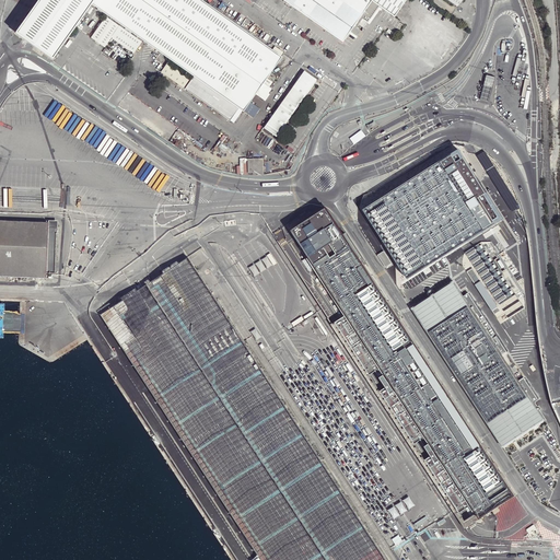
[(33,0),(10,33),(46,59),(80,11),(88,0),(33,0)]
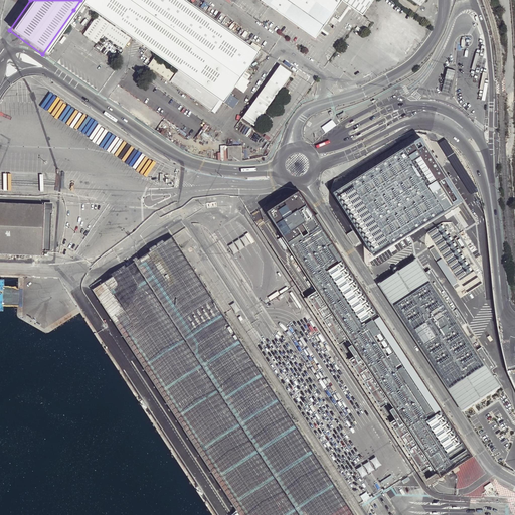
[(87,0),(84,4),(178,70),(220,100),(224,102),(260,52),(184,0),(87,0)]
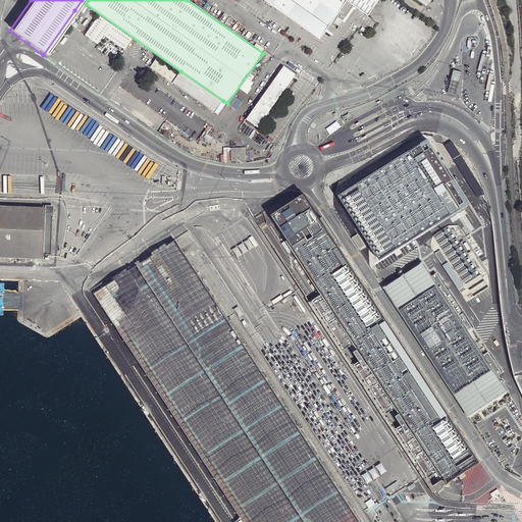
[(264,0),(318,39),(324,31),(325,28),(332,33),(341,21),(352,5),(356,7),(366,14),(375,0),(264,0)]
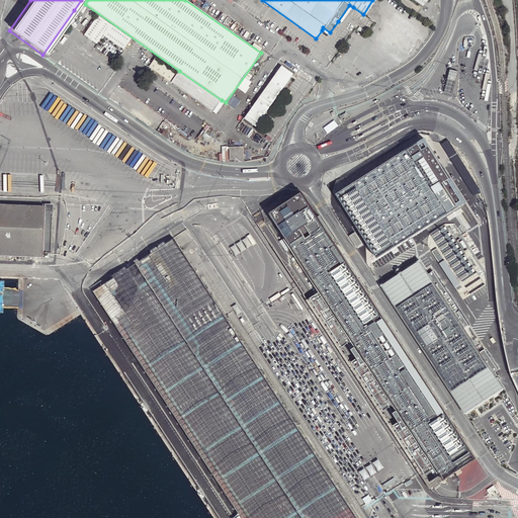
[(393,0),(377,0),(375,3),(386,10),(393,0)]
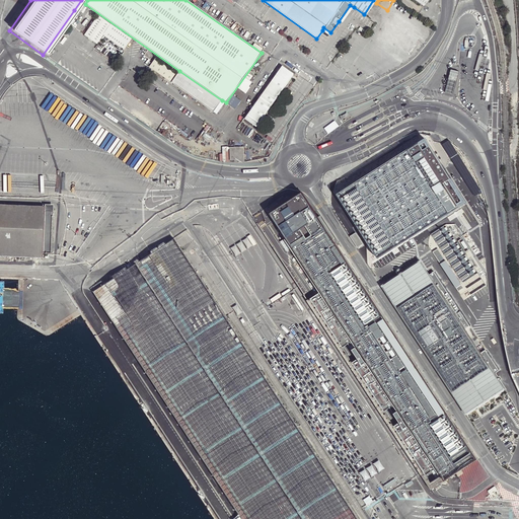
[(352,9),(354,7),(350,5),(339,21),(342,22),(351,8),(352,9)]
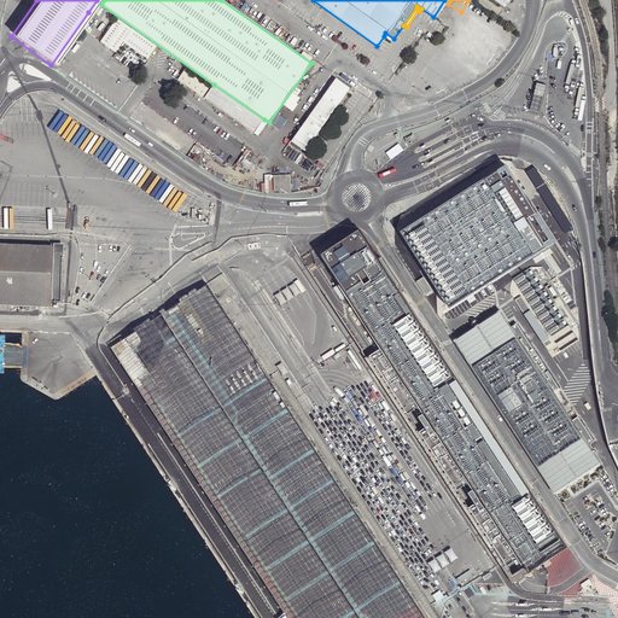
[(88,35),(100,44),(118,19),(105,11),(88,35)]
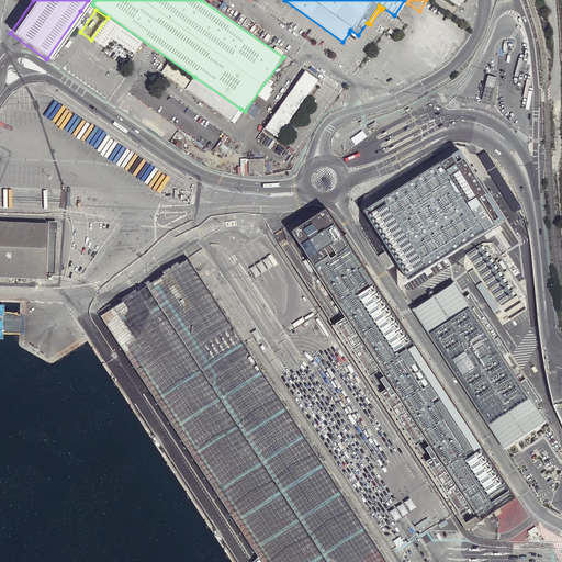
[(93,41),(108,51),(114,41),(137,56),(145,44),(110,19),(93,41)]
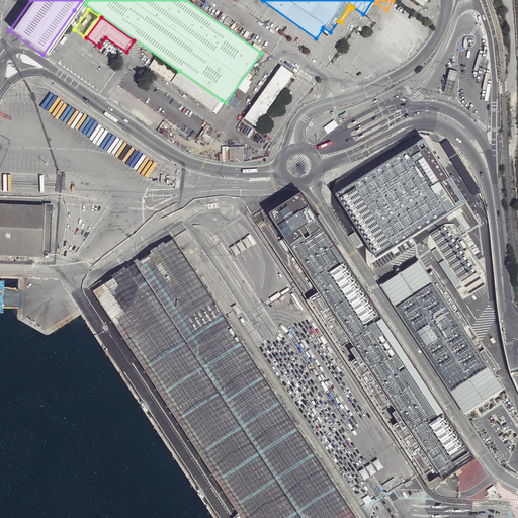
[(280,65),(244,118),(256,126),(292,73),(280,65)]
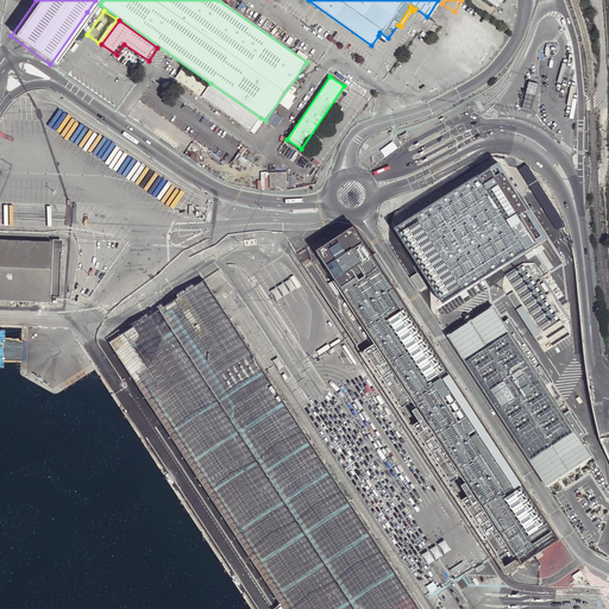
[(539,85),(529,82),(523,108),(532,111),(539,85)]
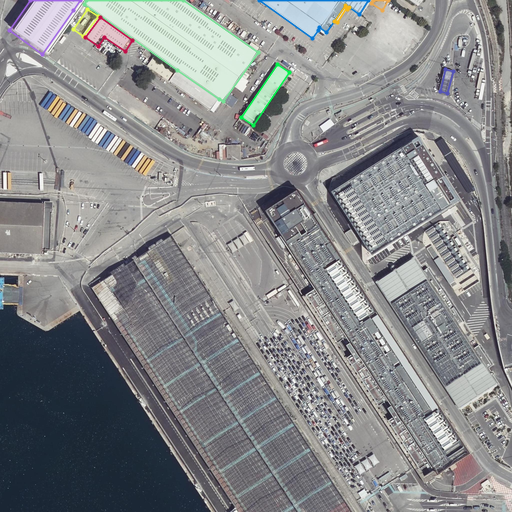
[(219,99),(177,70),(169,82),(211,110),(219,99)]
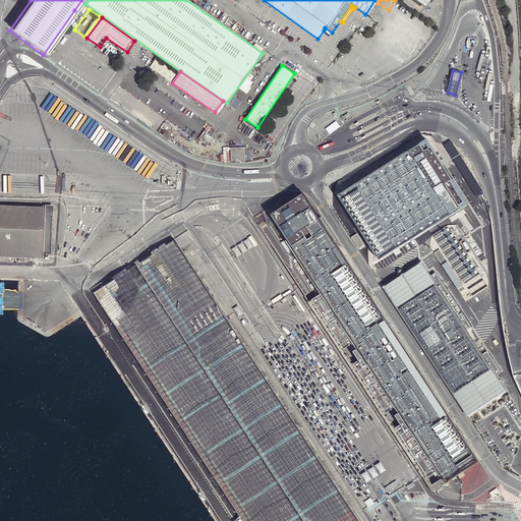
[(422,130),(334,186),(381,257),(468,201),(422,130)]
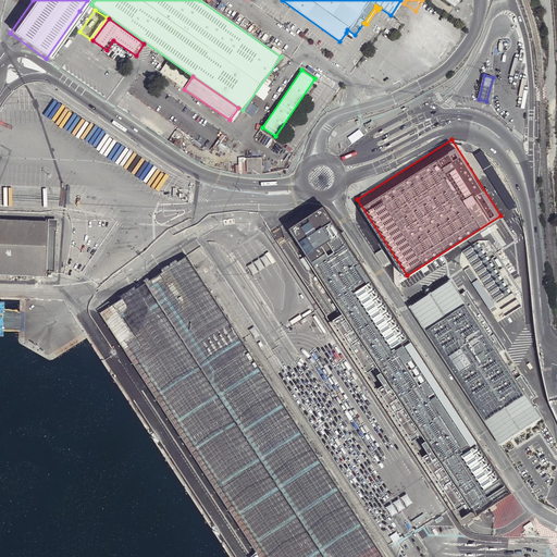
[(257,161),(257,158),(247,159),(248,171),(252,171),(252,173),(257,172),(257,174),(263,173),(262,168),(260,168),(259,161),(257,161)]
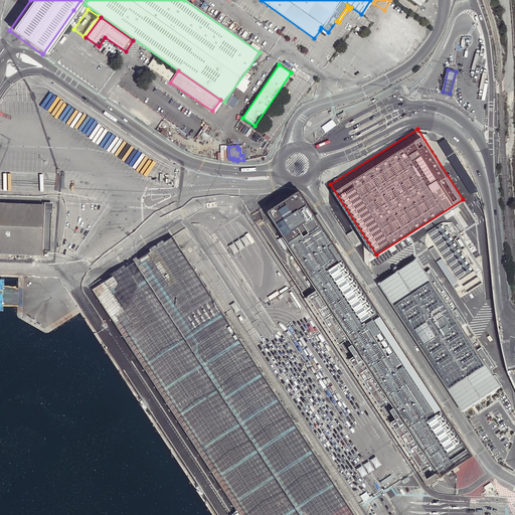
[(447,474),(471,459),(474,457),(475,456),(351,268),(332,237),(332,236),(318,214),(312,219),(296,195),(286,202),(280,205),(270,212),(319,289),(330,305),(439,471),(443,477),(447,474)]
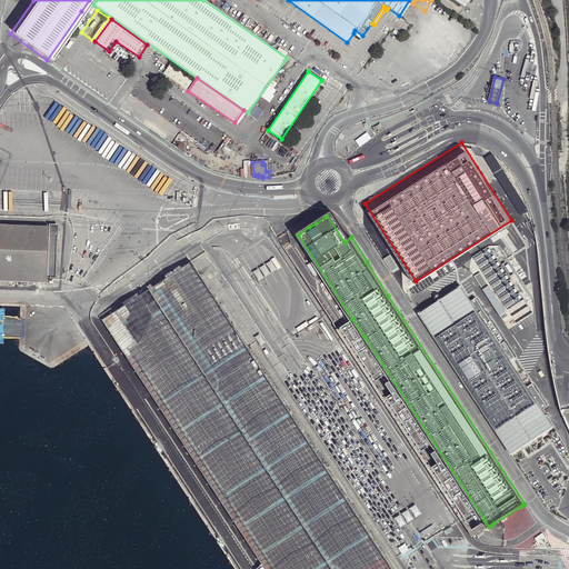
[(49,237),(49,227),(0,223),(0,280),(47,282),(47,278),(47,267),(49,237)]
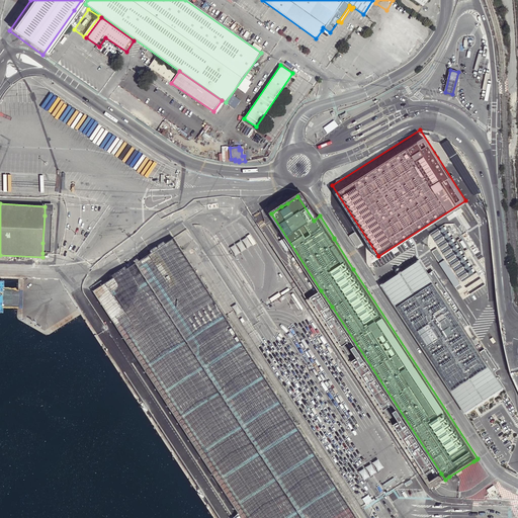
[(52,216),(45,216),(42,243),(51,243),(52,216)]
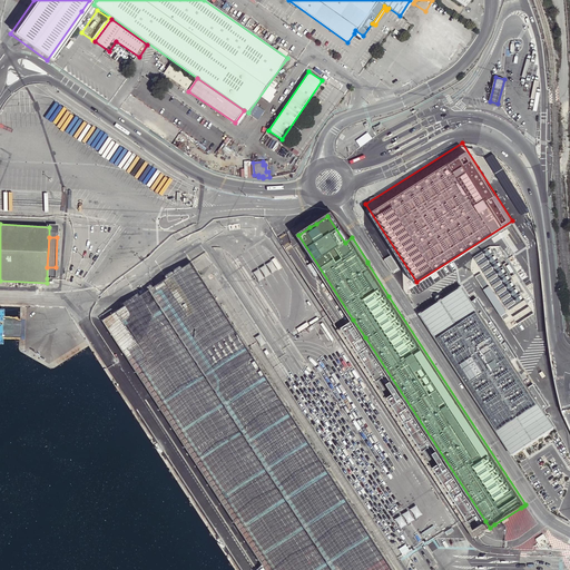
[(472,258),(470,268),(508,326),(532,312),(526,303),(533,298),(500,246),(490,246),(472,258)]
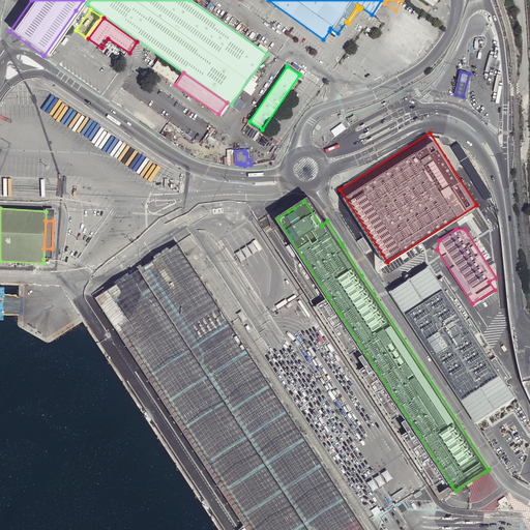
[(177,243),(364,529),(367,529),(179,241),(177,243)]
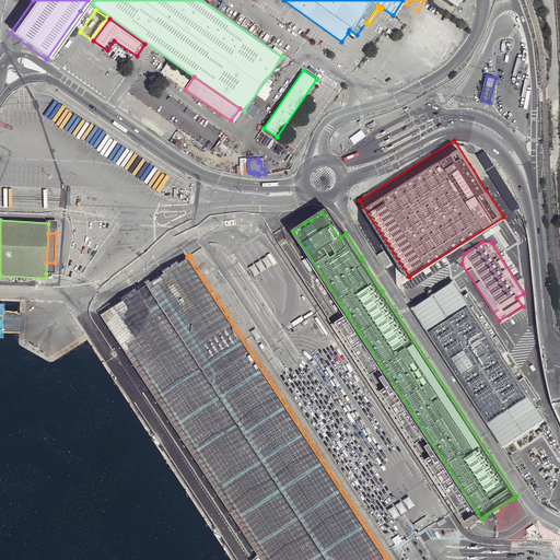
[(261,559),(385,559),(187,257),(173,266),(100,314),(261,559)]
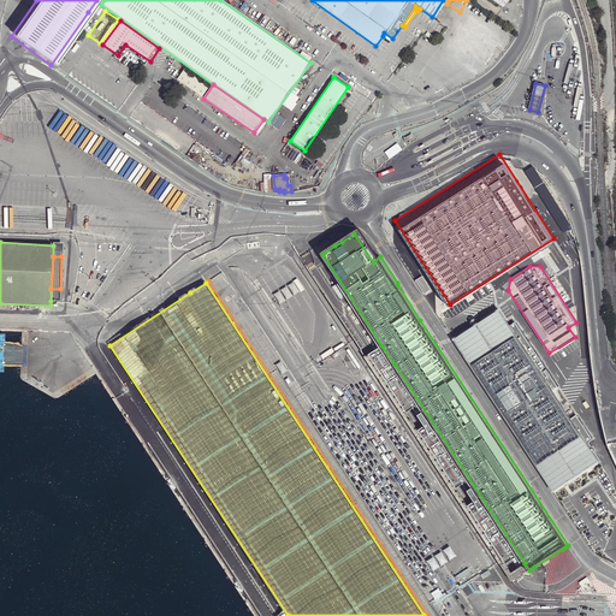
[(60,289),(51,289),(51,301),(63,302),(63,300),(60,300),(60,289)]
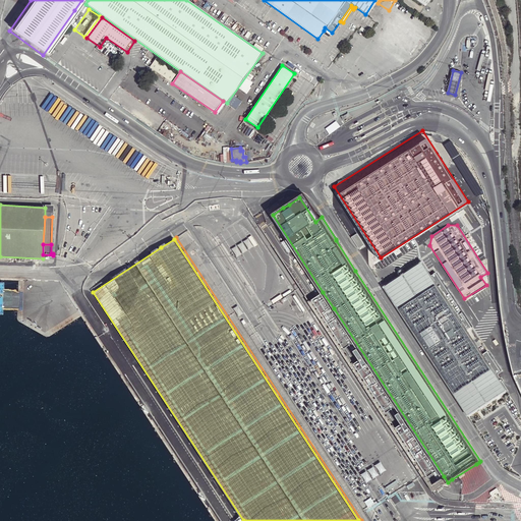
[(452,308),(445,296),(422,263),(421,262),(383,287),(452,392),(468,416),(468,415),(473,412),(507,391),(493,369),(478,347),(462,323),(452,308)]
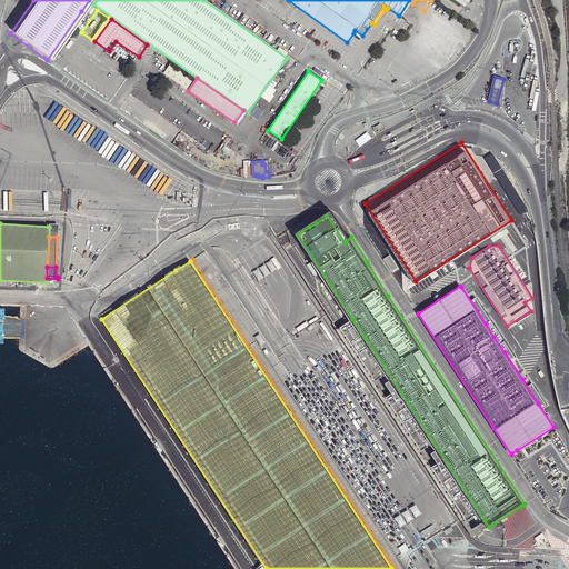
[(266,568),(101,319),(99,320),(110,338),(263,568),(266,568)]
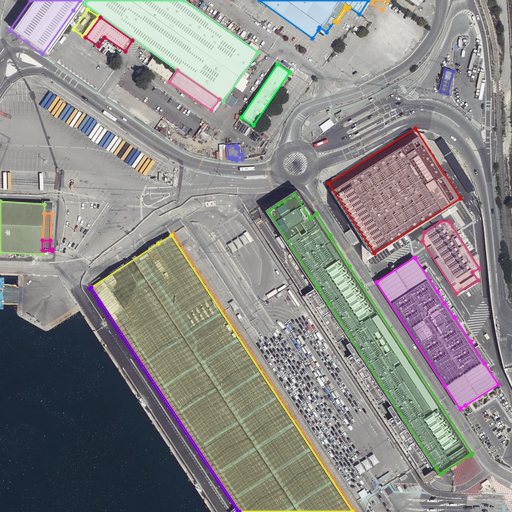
[(317,287),(306,294),(317,311),(328,303),(317,287)]
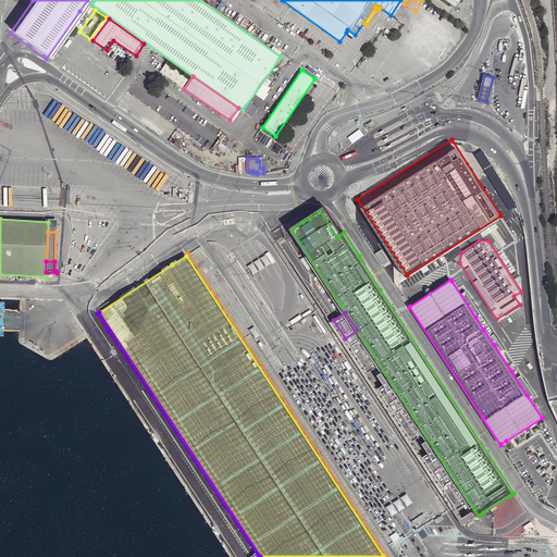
[(330,322),(329,322),(459,520),(462,518),(348,343),(345,339),(345,338),(333,320),(332,320),(332,321),(331,322),(331,321),(330,322)]
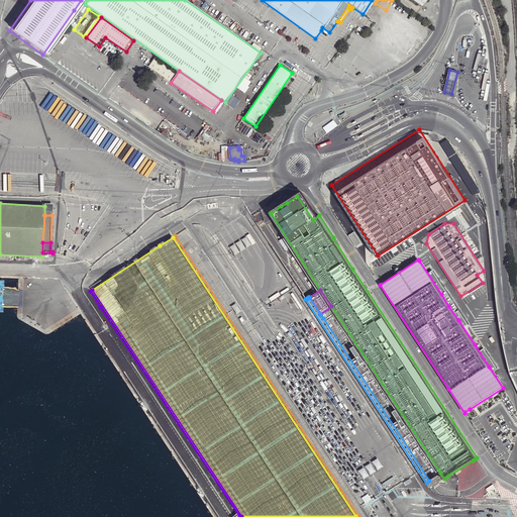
[(456,301),(448,306),(458,320),(466,315),(456,301)]
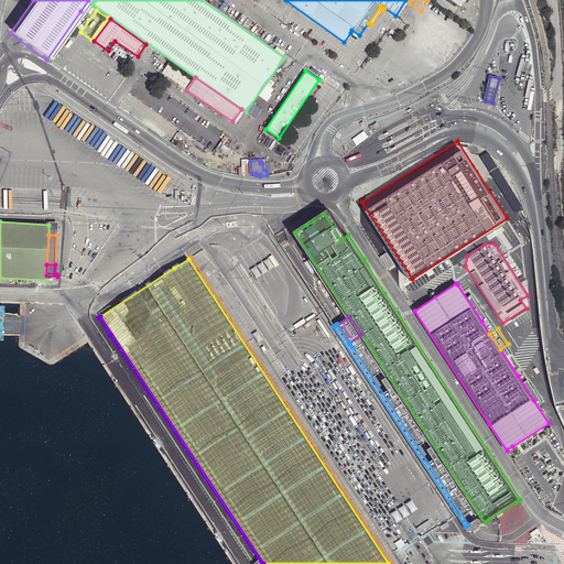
[(525,370),(518,376),(533,400),(541,394),(525,370)]
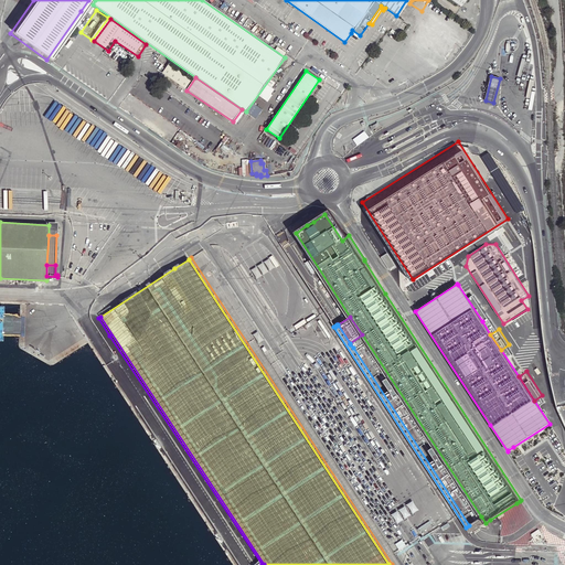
[(469,525),(466,528),(469,533),(479,526),(484,528),(488,525),(486,523),(481,516),(469,525)]
